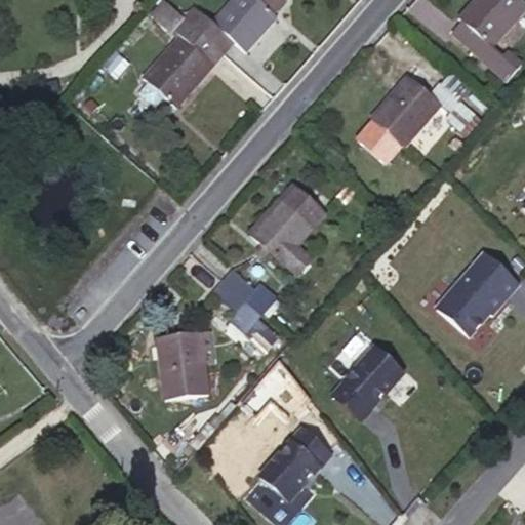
[(183,21),(159,0),(146,14),(161,27),(172,33),(183,21)]
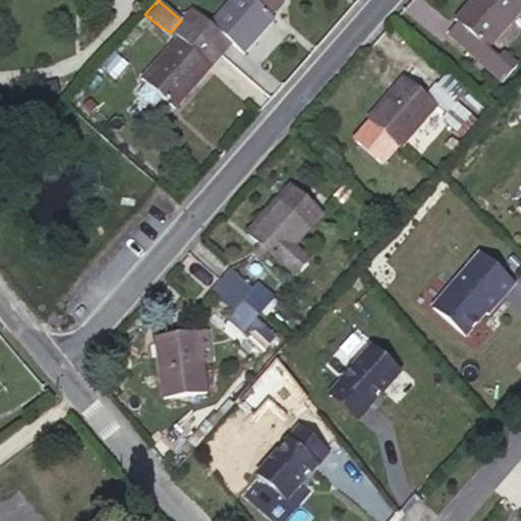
[(182,21),(221,56),(231,44),(242,54),(273,18),(269,16),(250,0),(232,0),(211,25),(192,10),(182,21)]
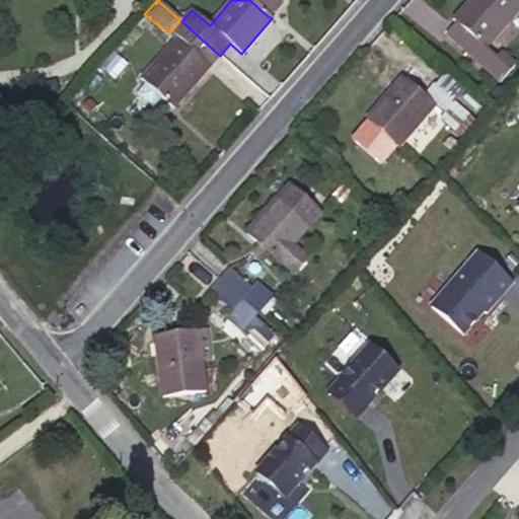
[(249,0),(268,16),(280,2),(277,0),(249,0)]
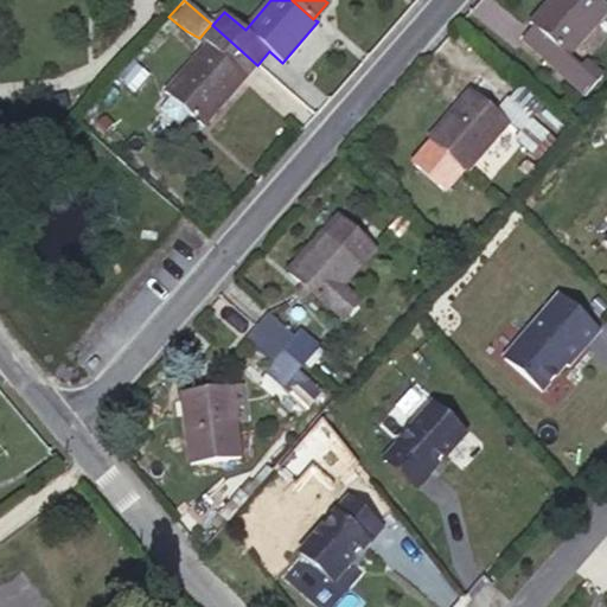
[(554,45),(542,58),(585,96),(602,76),(587,62),(581,69),(568,57),(606,12),(606,6),(600,0),(549,0),(529,24),(534,29),(554,45)]
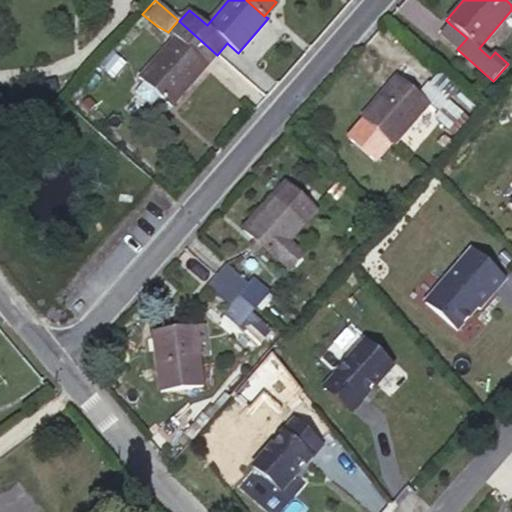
[(171,107),(217,55),(179,21),(178,20),(168,32),(175,37),(138,80),(144,85),(161,99),(171,107)]
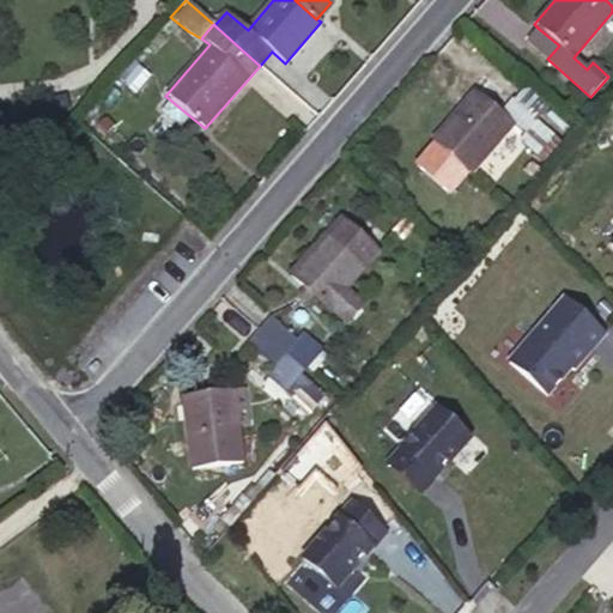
[(527,42),(547,59),(559,46),(539,29),(527,42)]
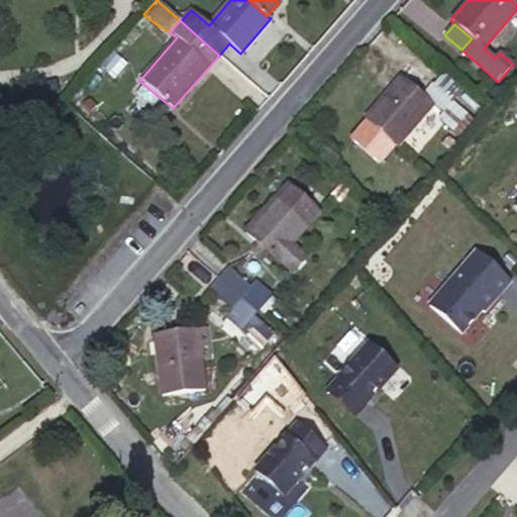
[(126,62),(116,54),(101,72),(110,80),(126,62)]
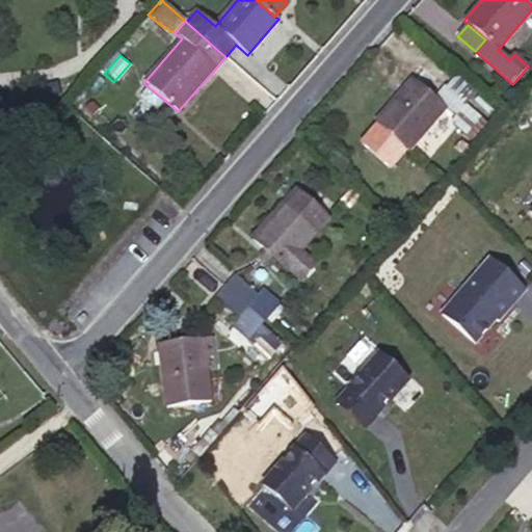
[(433,98),(413,79),(375,122),(408,151),(446,108),(457,118),(452,124),(466,135),(481,118),(468,107),(468,106),(444,86),(433,98)]
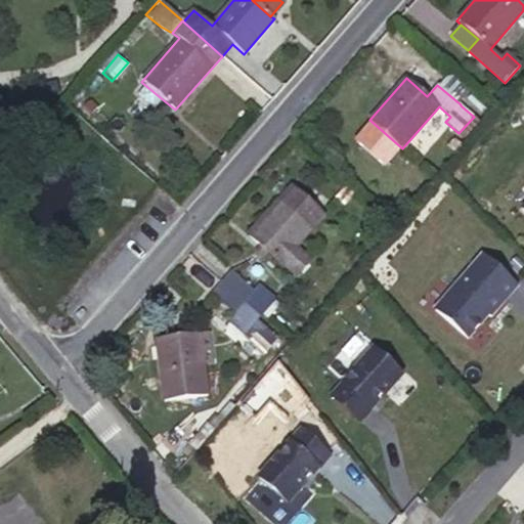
[(165,101),(147,87),(141,94),(159,110),(165,101)]
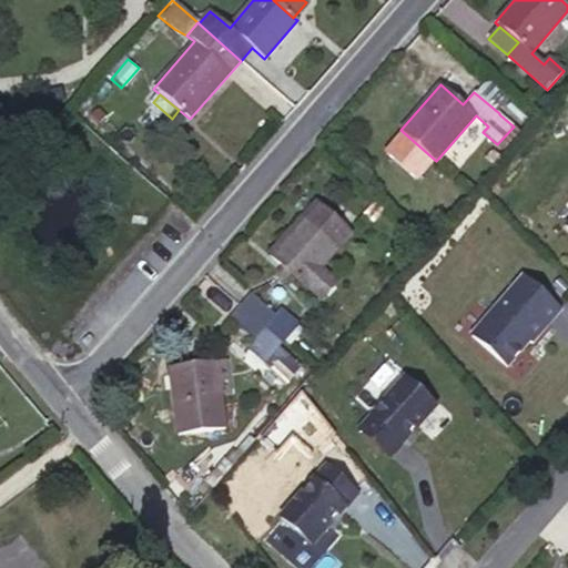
[(283,269),(290,274),(305,287),(306,286),(323,301),(337,284),(321,270),(351,234),(315,202),(269,255),(283,269)]
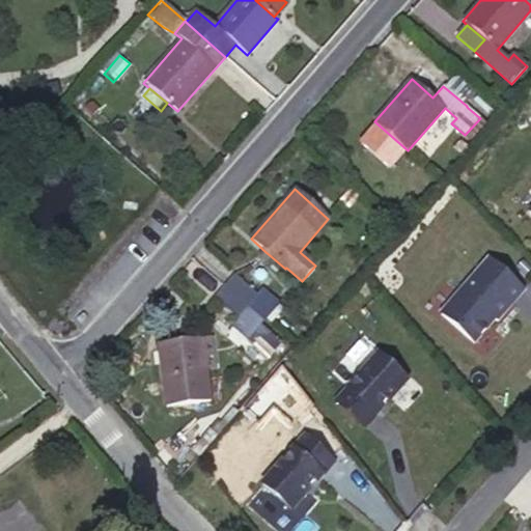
[(267,261),(271,256),(264,251),(260,256),(267,261)]
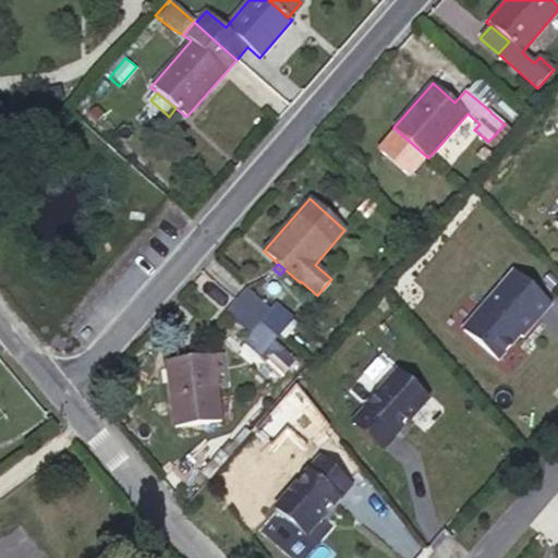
[(516,270),(463,325),(496,358),(519,334),(521,335),(552,305),(516,270)]
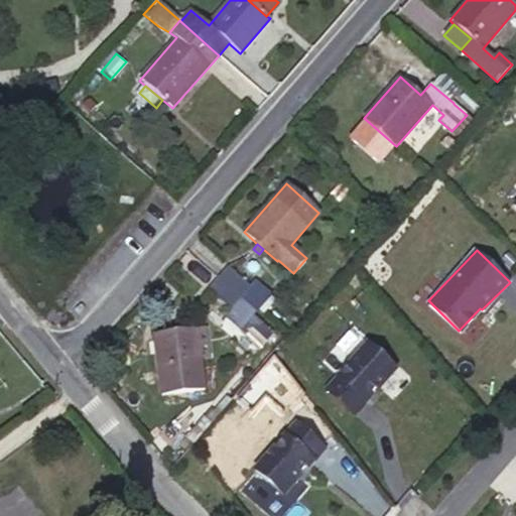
[(219,280),(256,313),(271,295),(256,282),(251,288),(229,269),(219,280)]
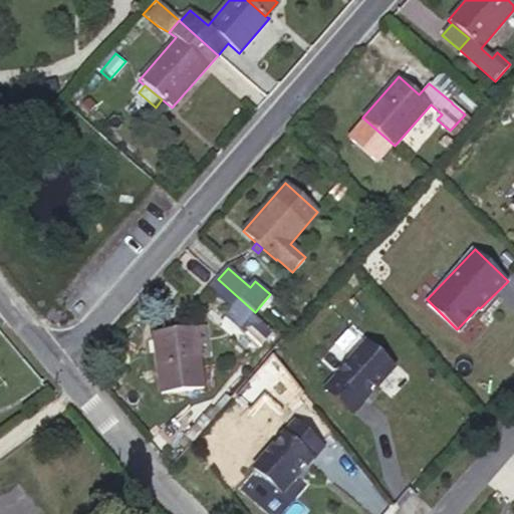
[(240,329),(255,312),(218,279),(208,291),(230,310),(225,316),(240,329)]
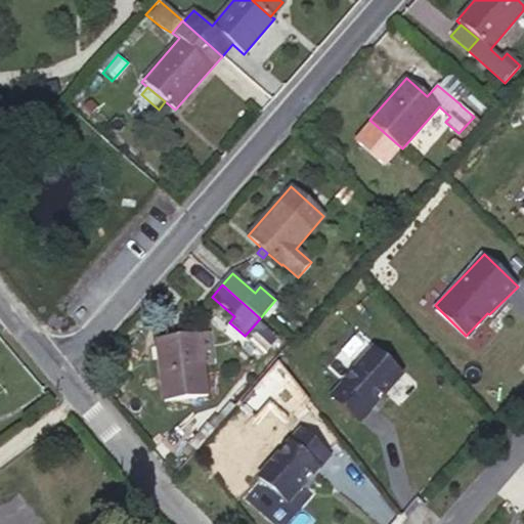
[(204,361),(201,338),(200,335),(157,340),(164,402),(208,396),(204,361)]
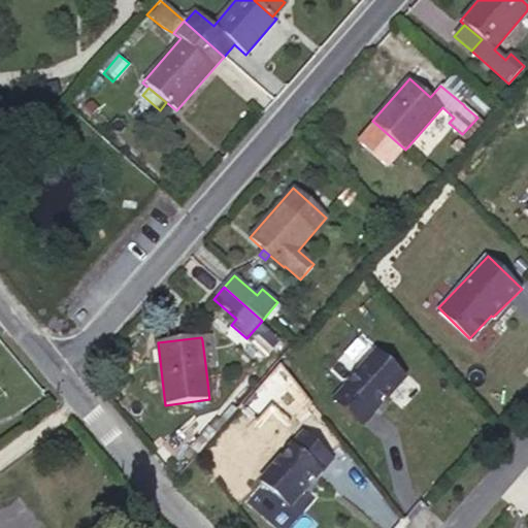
[(210,339),(202,340),(205,364),(213,364),(210,339)]
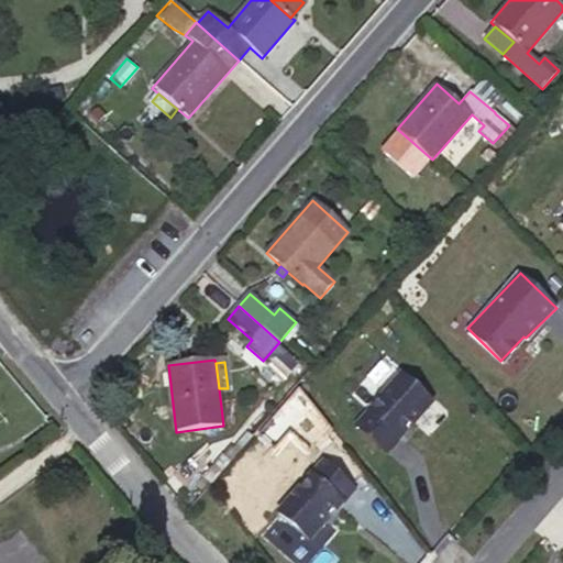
[(406,374),(361,424),(388,450),(433,398),(406,374)]
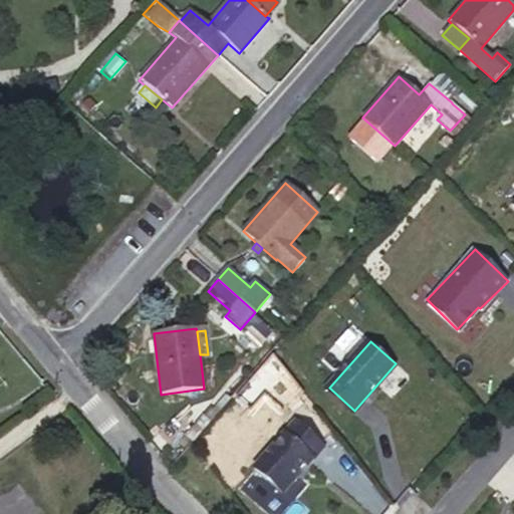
[(299,421),(258,468),(283,490),(325,444),(299,421)]
